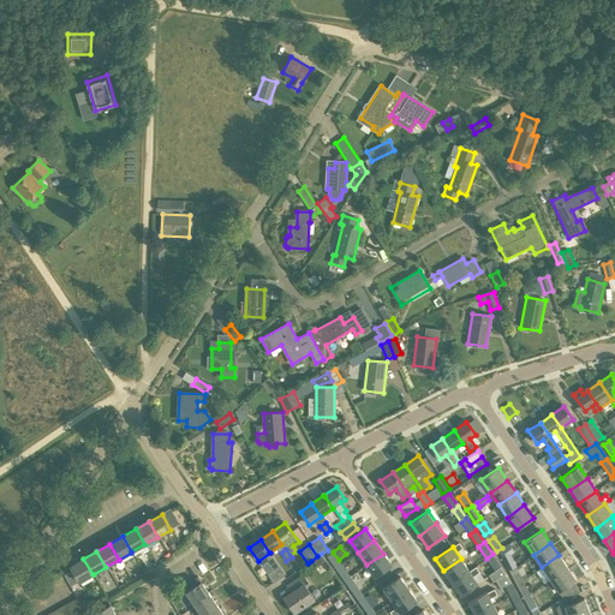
[(336,569),(342,565),(339,560),(333,553),(328,556),(336,569)]
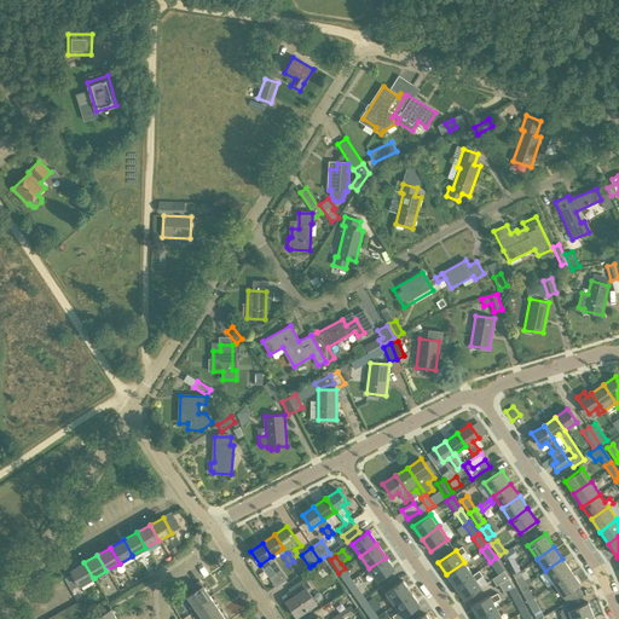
[(319,560),(313,565),(317,572),(328,565),(323,557),(319,560)]
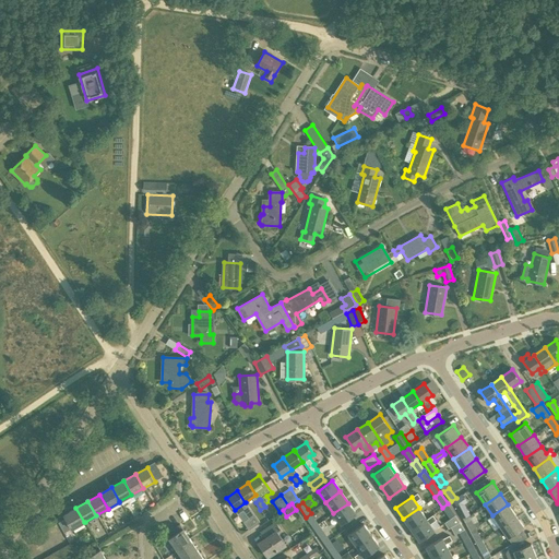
[(341,524),(356,514),(348,503),(333,513),(341,524)]
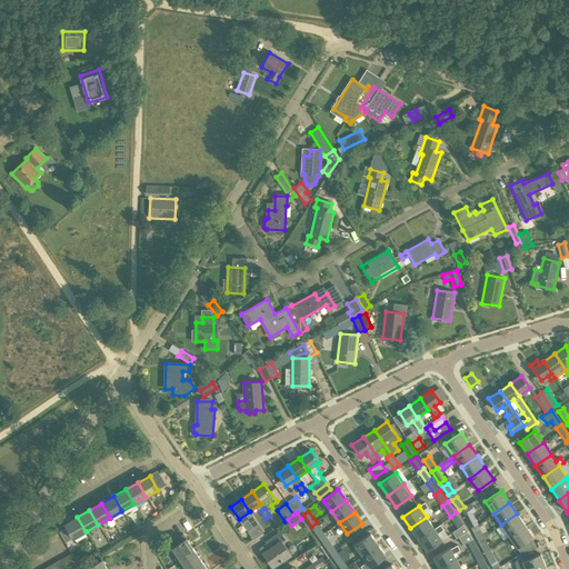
[(459,537),(468,531),(463,525),(456,512),(450,517),(458,528),(452,532),(457,538),(459,537)]
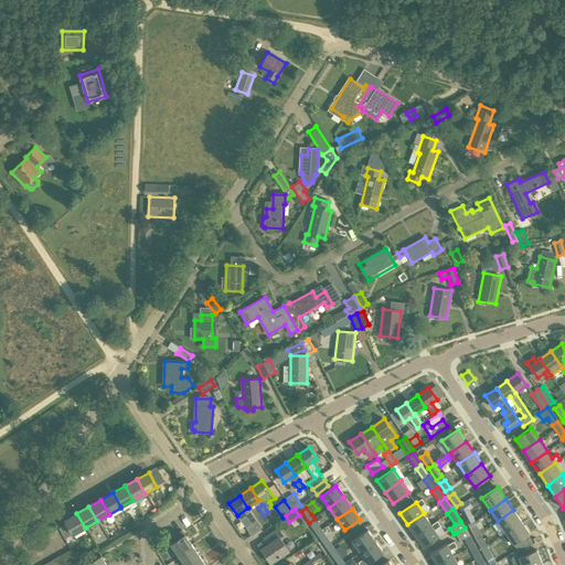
[(468,525),(475,522),(468,510),(461,513),(468,525)]
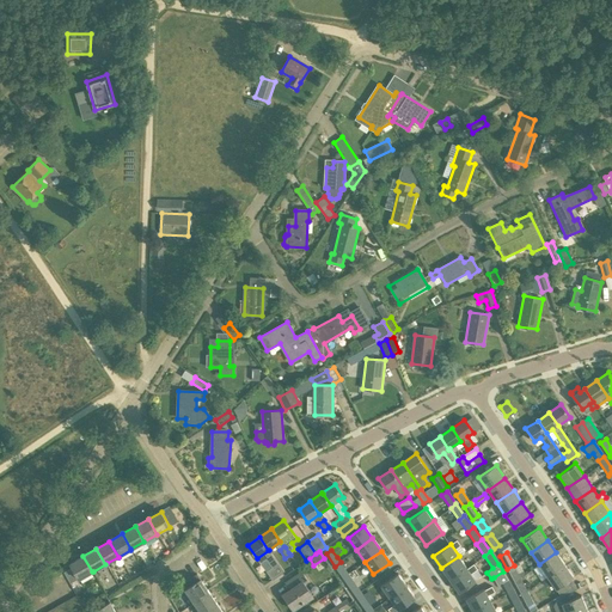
[(548,576),(565,564),(556,552),(539,564),(548,576)]
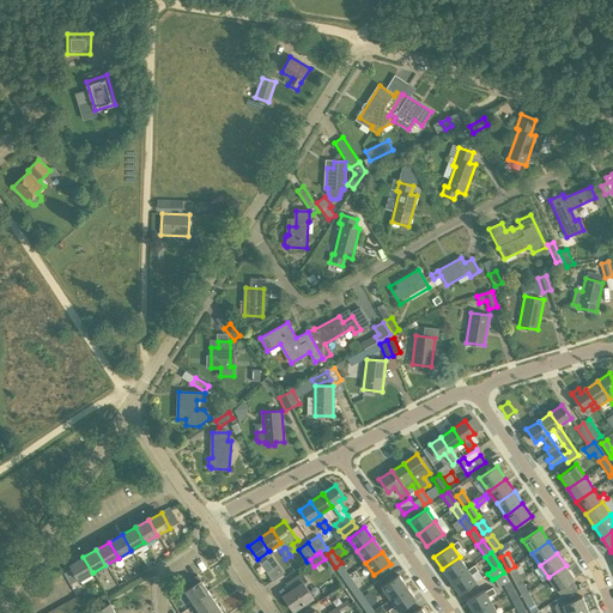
[(92,572),(83,557),(70,565),(79,581),(92,572)]
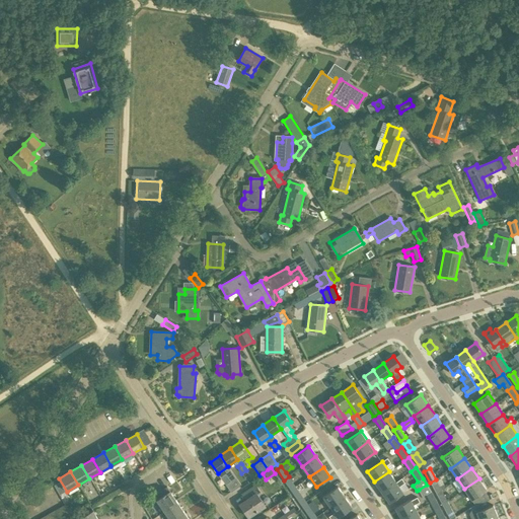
[(389,471),(374,482),(382,493),(396,482),(389,471)]
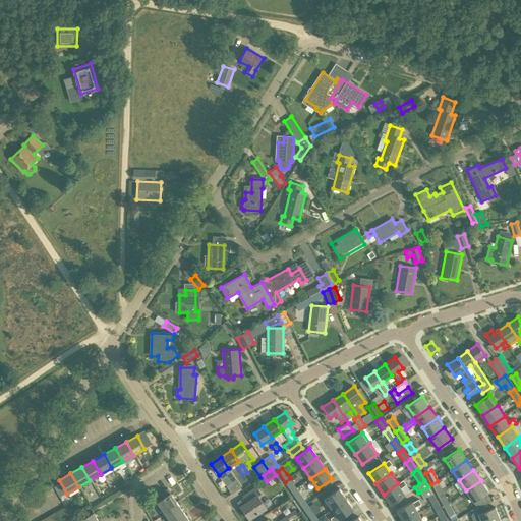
[(292,493),(297,488),(290,478),(285,482),(292,493)]
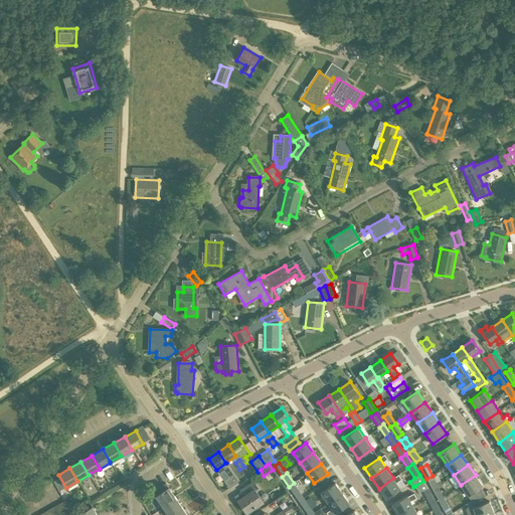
[(234,474),(224,481),(229,488),(239,481),(234,474)]
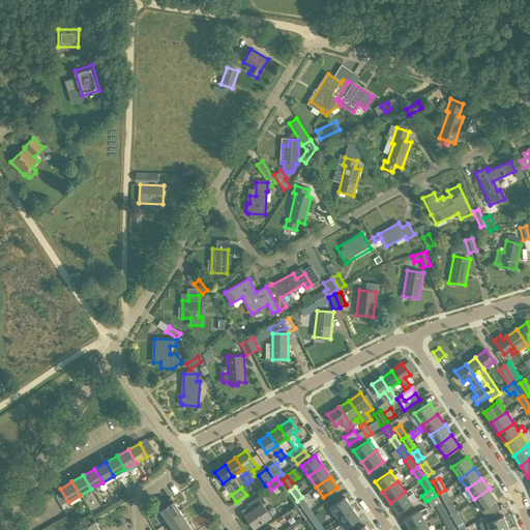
[(490,489),(474,499),(481,510),(486,517),(500,510),(496,501),(497,500),(490,489)]
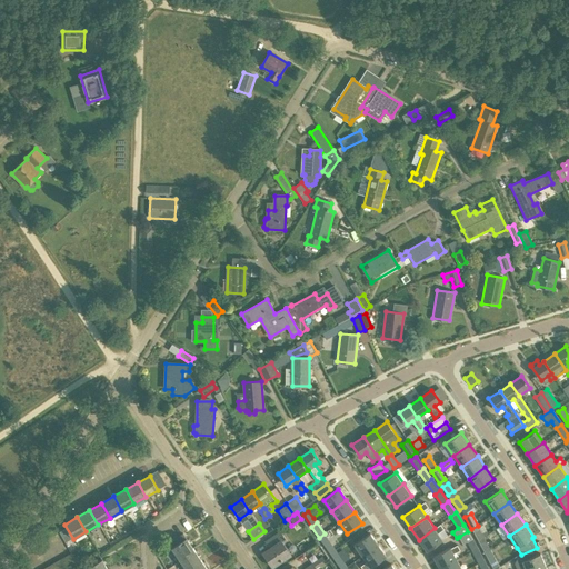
[(478,541),(485,538),(478,526),(471,529),(478,541)]
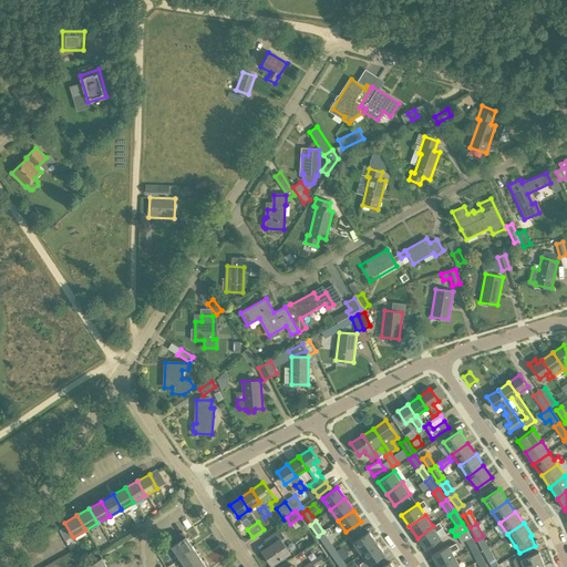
[(433,526),(418,538),(425,549),(441,538),(433,526)]
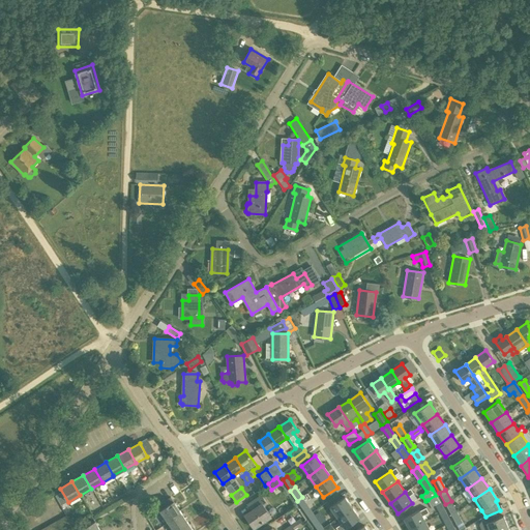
[(253,528),(271,516),(263,504),(266,502),(261,495),(248,503),(253,510),(246,514),(255,526),(253,528)]
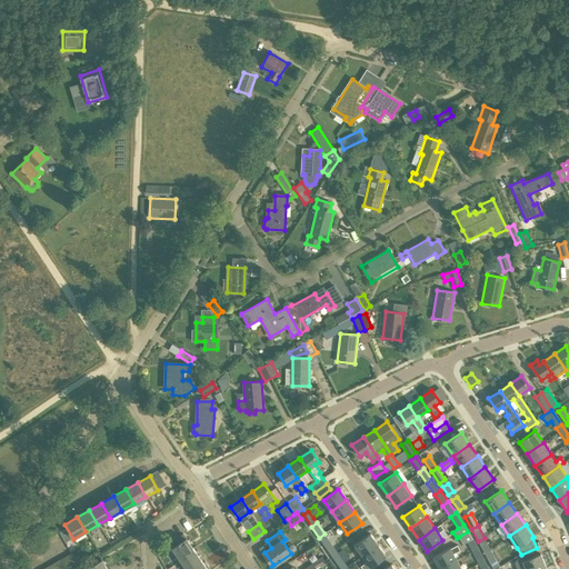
[(473,553),(479,550),(472,539),(468,531),(459,537),(463,543),(467,542),(473,553)]
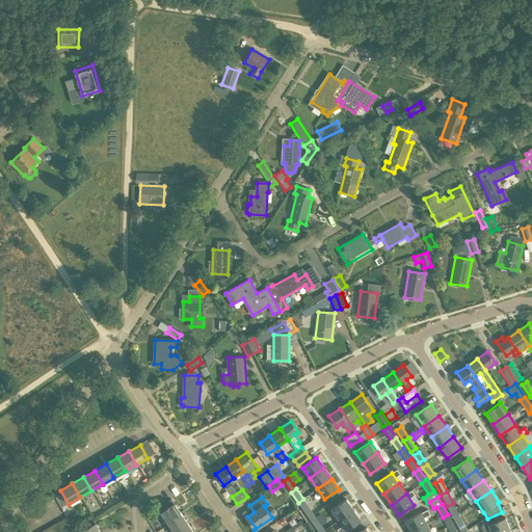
[(306,513),(311,509),(303,499),(298,503),(306,513)]
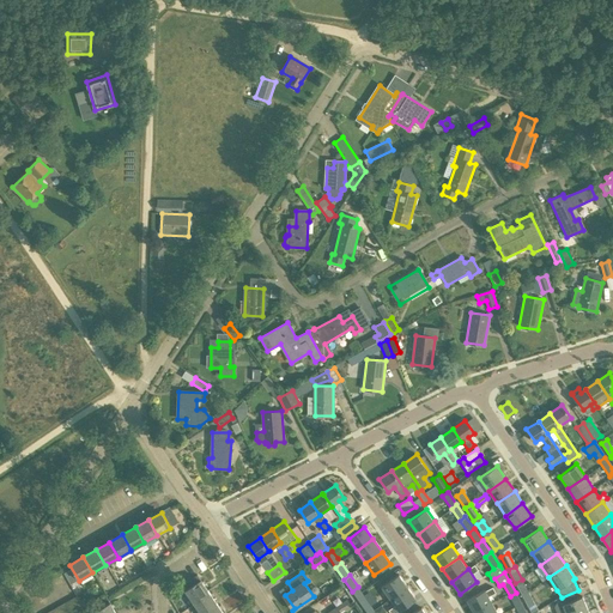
[(407,588),(399,576),(382,587),(390,599),(407,588)]
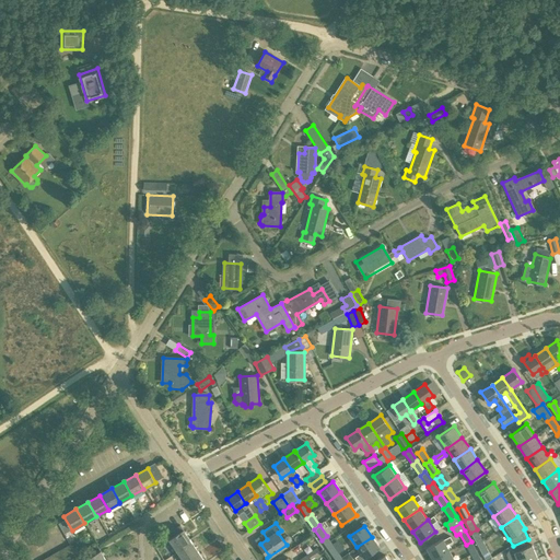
[(177,550),(191,541),(184,529),(170,539),(177,550)]
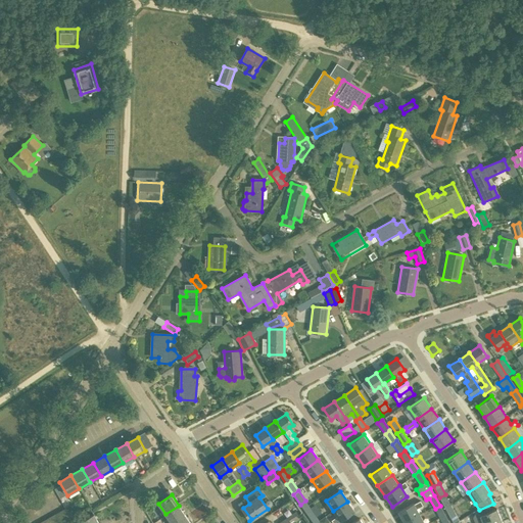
[(445,509),(452,506),(445,494),(439,497),(445,509)]
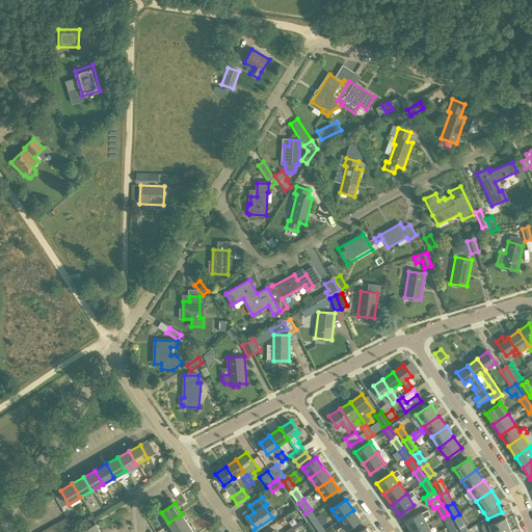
[(313,524),(318,520),(311,509),(306,513),(313,524)]
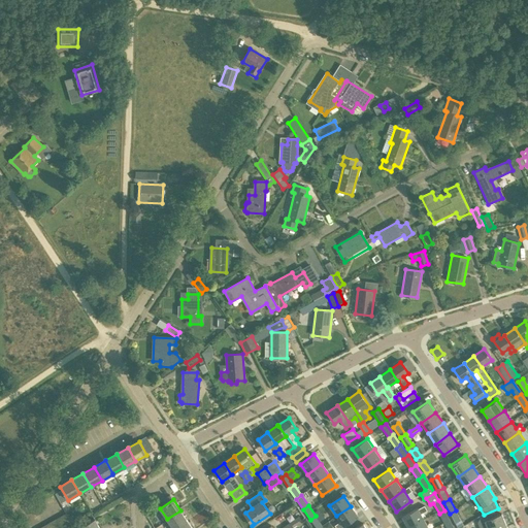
[(358,517),(351,506),(336,516),(343,527),(358,517)]
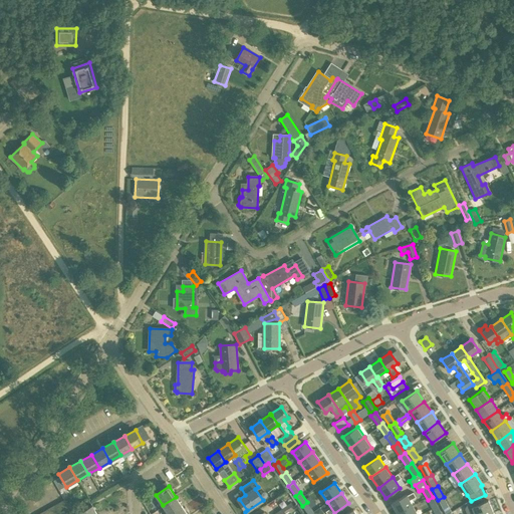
[(407,494),(392,503),(398,513),(413,505),(407,494)]
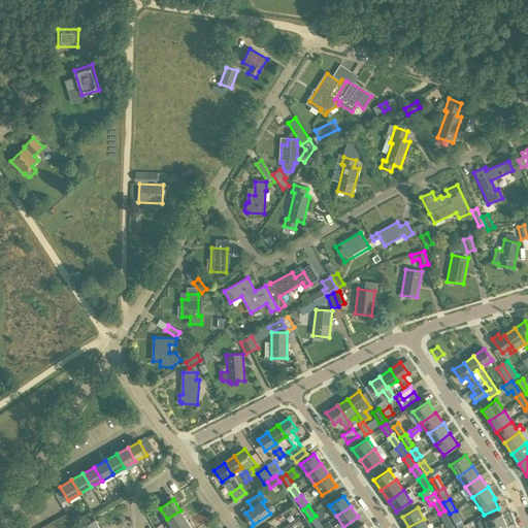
[(172,527),(177,527),(188,521),(180,510),(167,519),(172,527)]
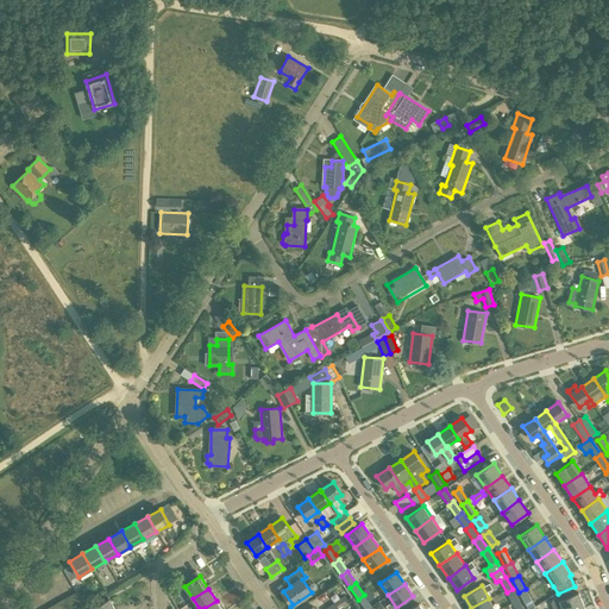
[(513,604),(519,601),(513,589),(507,592),(513,604)]
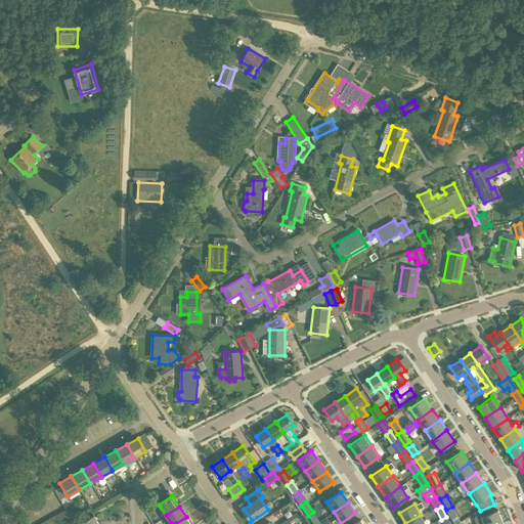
[(452,507),(446,510),(452,521),(459,518),(452,507)]
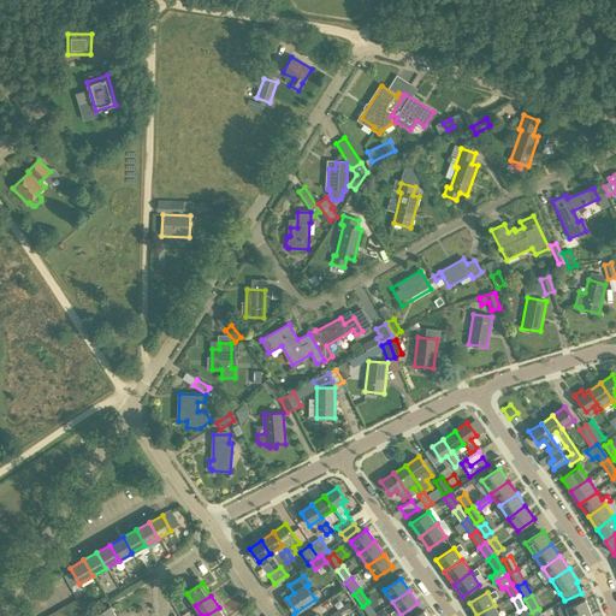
[(71,603),(77,615),(84,611),(77,599),(71,603)]
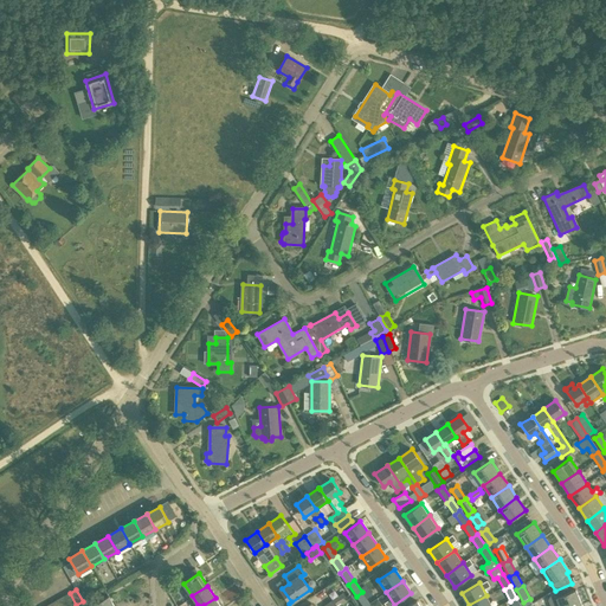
[(559,605),(577,605),(581,604),(575,590),(556,598),(559,605)]
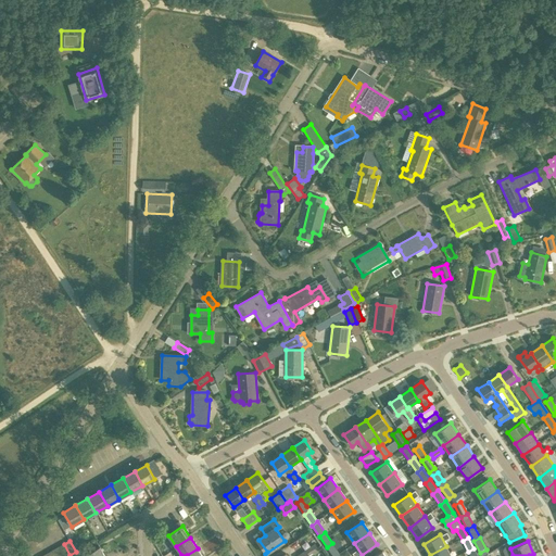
[(333,555),(337,555),(340,554),(332,543),(327,547),(333,555)]
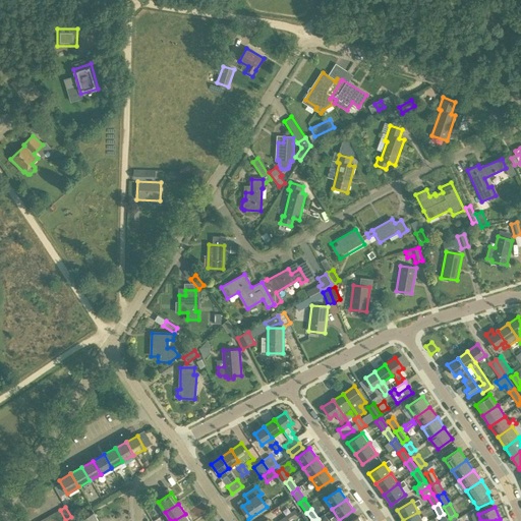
[(55,513),(59,520),(63,520),(65,520),(60,510),(55,513)]
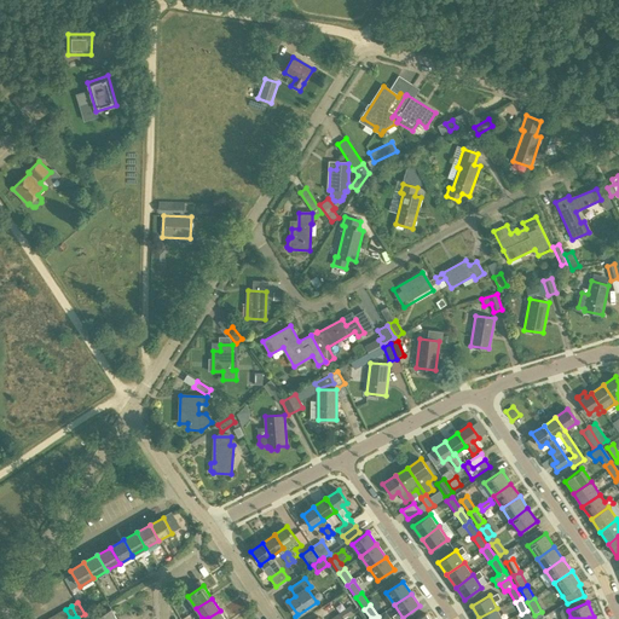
[(342,618),(345,618),(354,612),(351,606),(330,618),(342,618)]
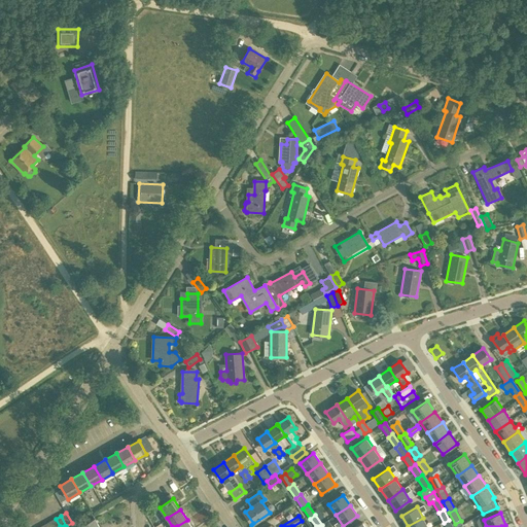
[(427,526),(423,518),(408,526),(407,526),(427,526)]
